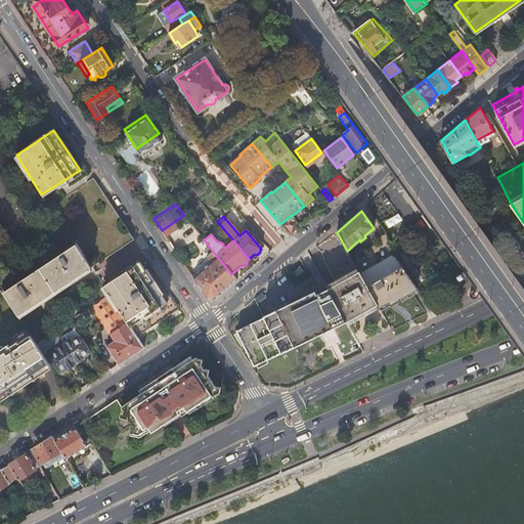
[(1,290),(18,316),(92,267),(76,244),(6,291),(4,288),(1,290)]
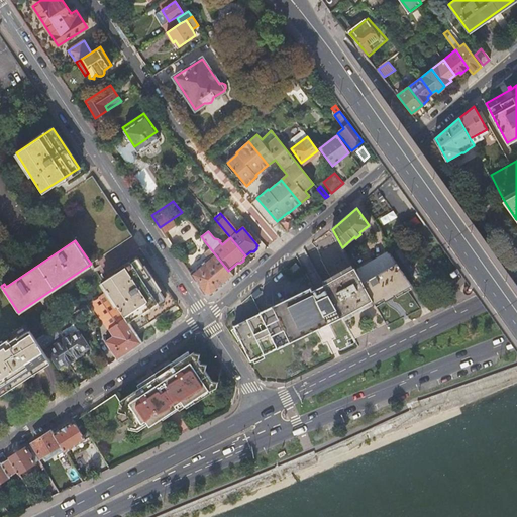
[(209,257),(190,274),(204,294),(211,295),(233,277),(228,271),(207,244),(205,245),(208,248),(204,251),(209,257)]
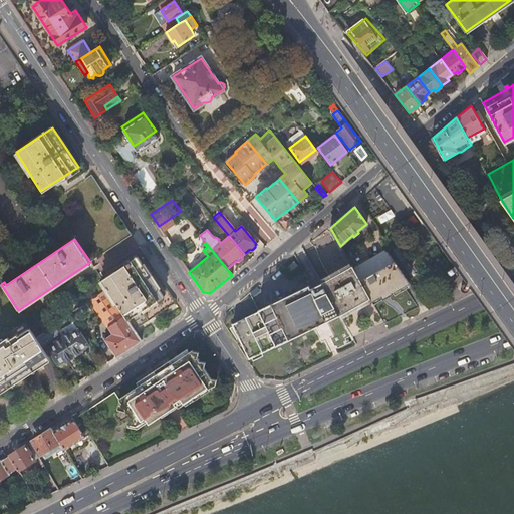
[(386,251),(353,269),(360,281),(394,262),(386,251)]
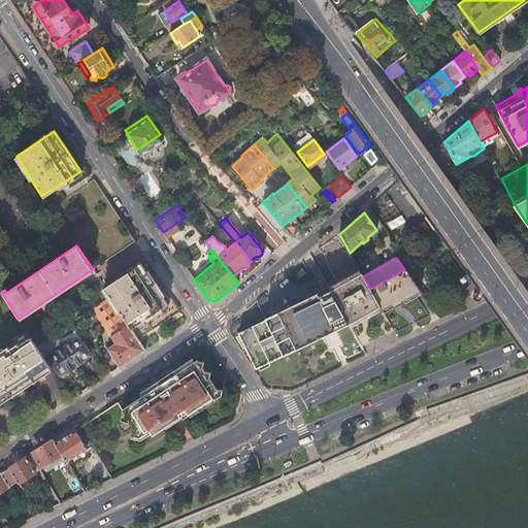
[(142,263),(104,288),(109,296),(128,324),(131,329),(138,339),(182,310),(147,260),(142,263)]
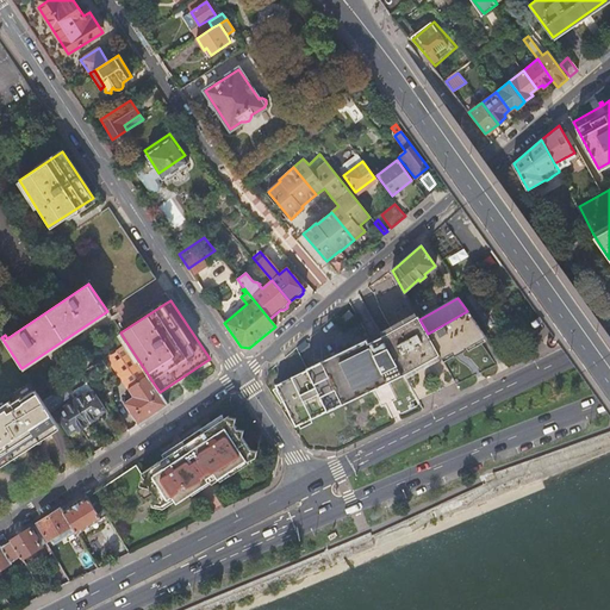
[(349,316),(344,311),(336,317),(341,323),(349,316)]
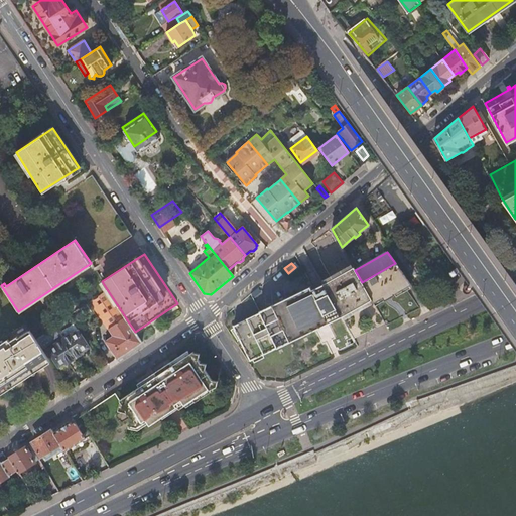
[(362,282),(371,299),(373,302),(382,297),(383,300),(384,301),(385,300),(384,299),(392,294),(393,295),(394,294),(393,291),(411,284),(395,263),(362,282)]
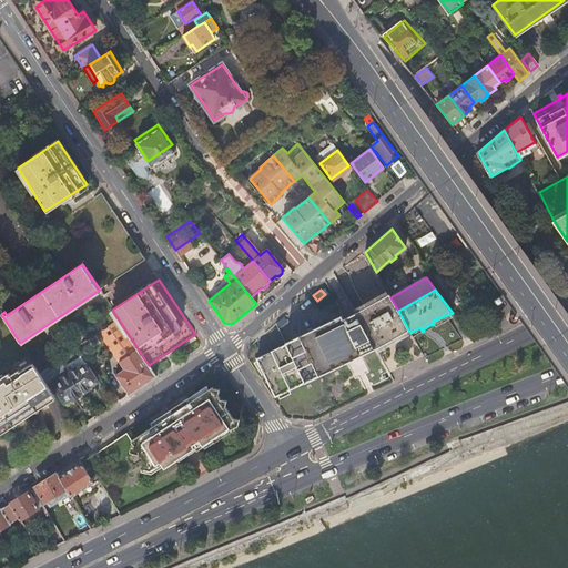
[(388,294),(355,313),(375,350),(408,330),(398,311),(391,297),(388,294)]
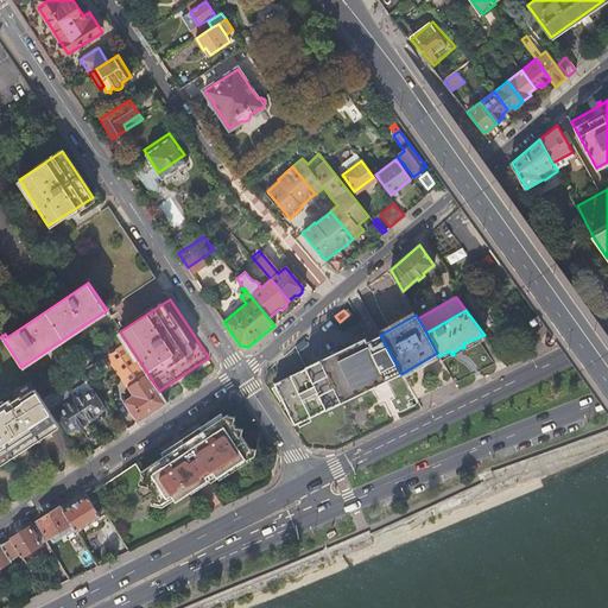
[(526,327),(519,331),(524,339),(531,334),(526,327)]
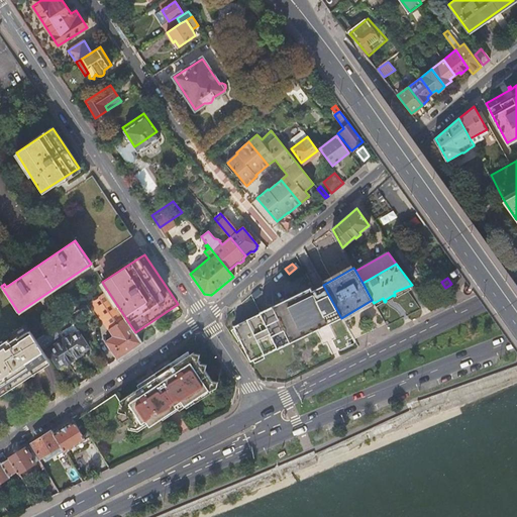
[(341,318),(323,285),(313,291),(310,288),(293,296),(260,312),(261,314),(278,347),(320,327),(341,318)]
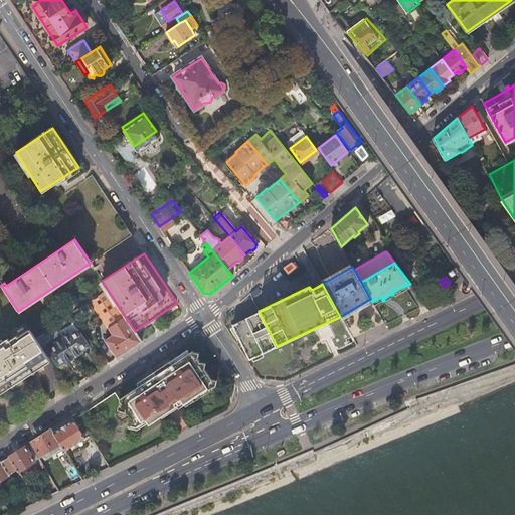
[(105,340),(117,358),(142,341),(135,331),(128,321),(125,316),(107,289),(91,300),(113,335),(105,340)]
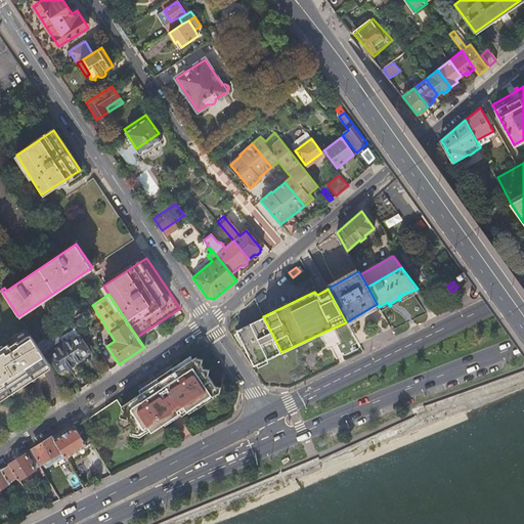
[(237,332),(252,366),(280,353),(281,352),(264,318),(237,332)]
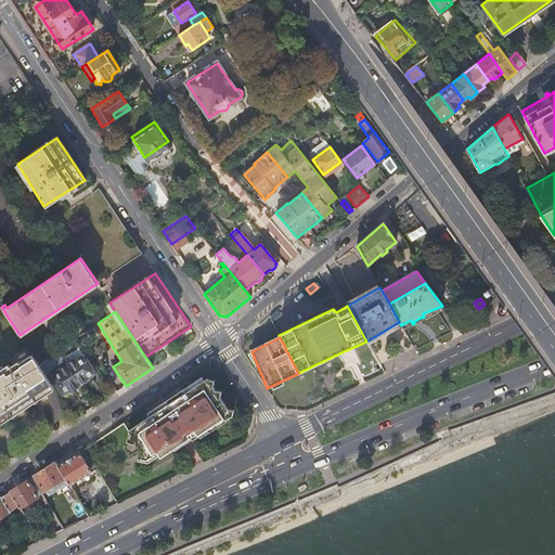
[(0,417),(4,415),(7,417),(25,405),(23,403),(34,396),(35,399),(53,387),(38,364),(34,358),(33,355),(21,363),(18,361),(11,366),(9,364),(0,369),(0,417)]
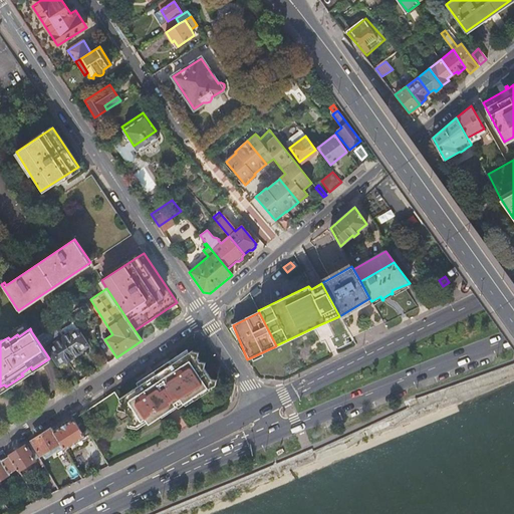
[(70,332),(62,337),(74,356),(82,350),(81,348),(87,344),(78,330),(71,334),(70,332)]
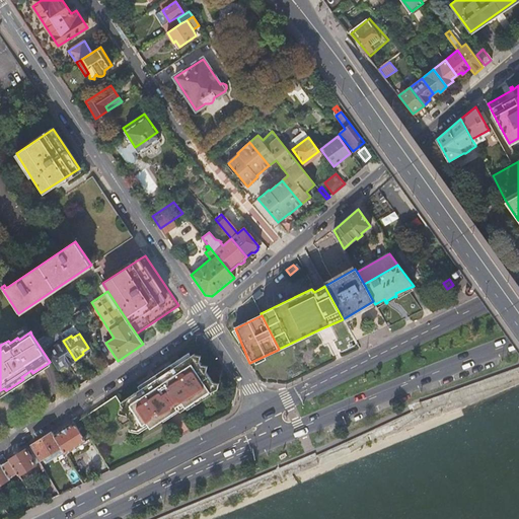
[(77,377),(83,372),(75,360),(63,341),(55,346),(56,348),(50,352),(59,367),(65,363),(66,366),(68,364),(77,377)]
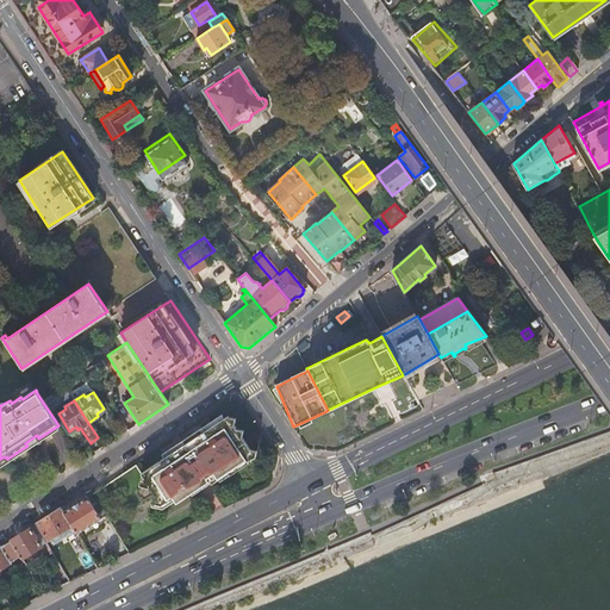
[(224,418),(173,453),(157,462),(141,473),(154,495),(151,502),(160,503),(160,504),(172,497),(173,498),(179,495),(182,492),(184,493),(188,490),(194,486),(213,474),(216,477),(234,465),(235,467),(246,460),(247,461),(255,458),(242,437),(244,430),(237,429),(235,425),(236,418),(229,417),(228,416),(225,418),(223,415),(222,415),(224,418)]
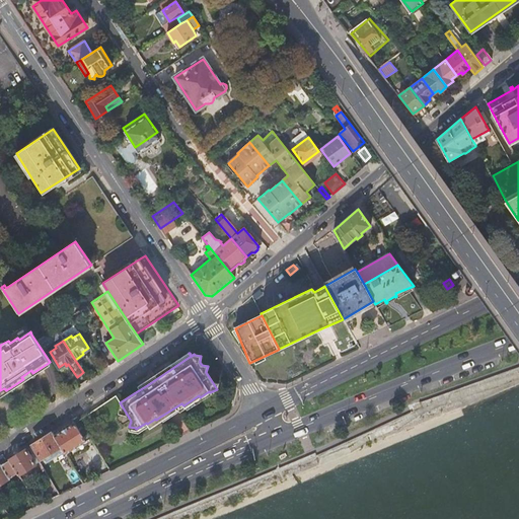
[(74,423),(54,435),(60,446),(64,451),(65,454),(90,438),(77,417),(73,420),(74,423)]
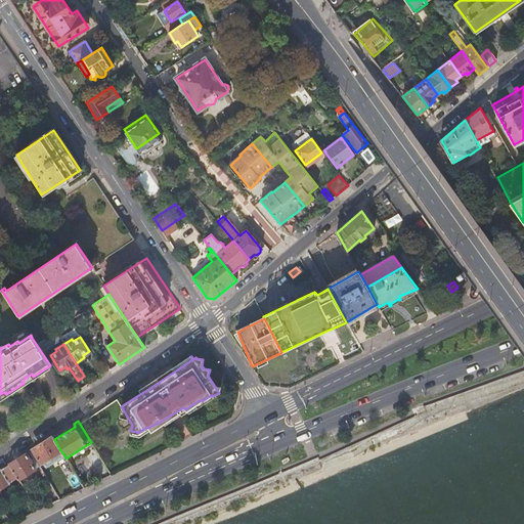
[(52,437),(33,449),(41,463),(42,463),(60,450),(54,439),(52,437)]
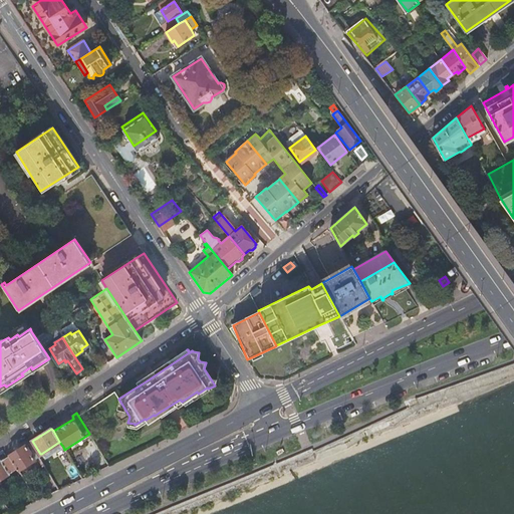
[(59,442),(41,454),(43,458),(45,458),(63,447),(59,442)]
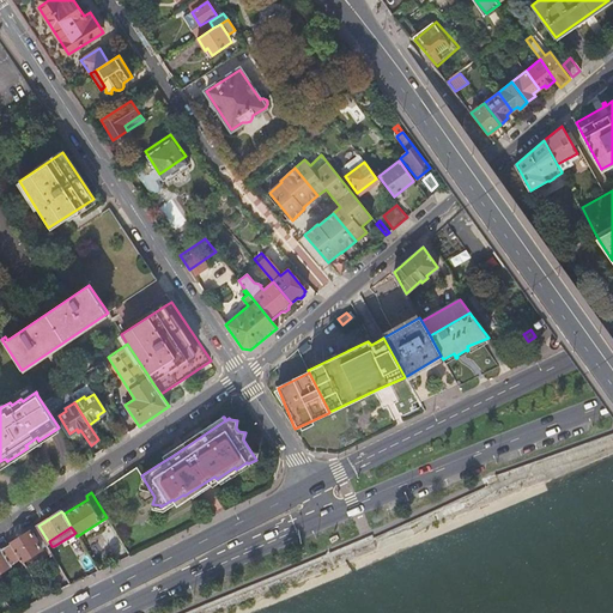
[(35,528),(30,530),(41,548),(46,546),(35,528)]
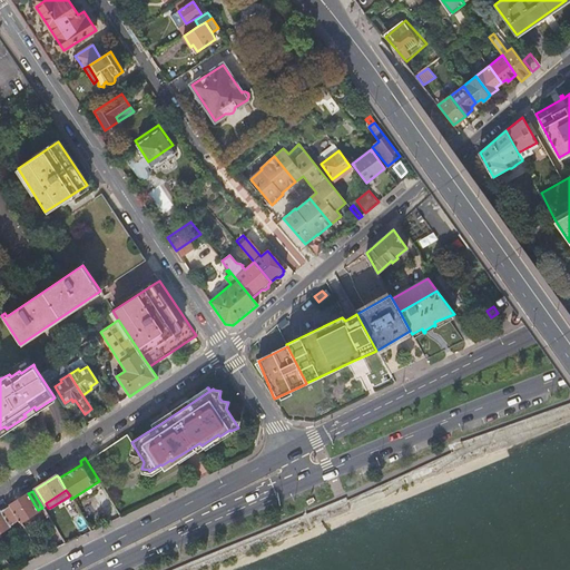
[(28,493),(9,505),(19,520),(20,522),(38,510),(28,493)]
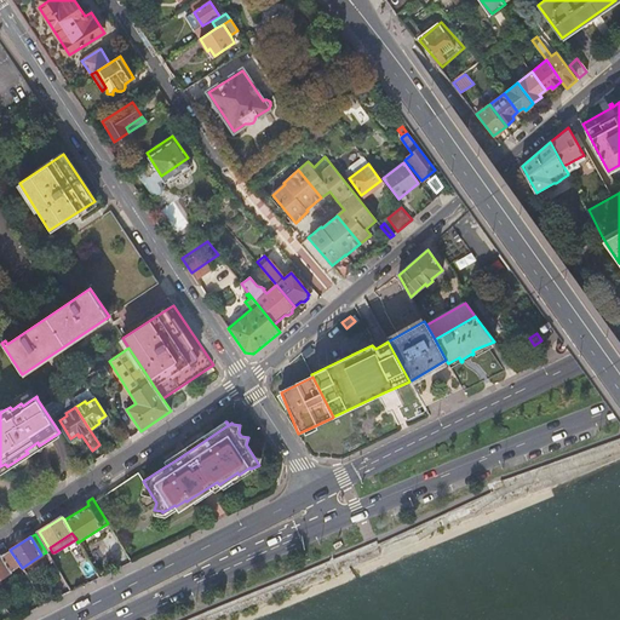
[(10,550),(0,556),(0,578),(21,566),(10,550)]
